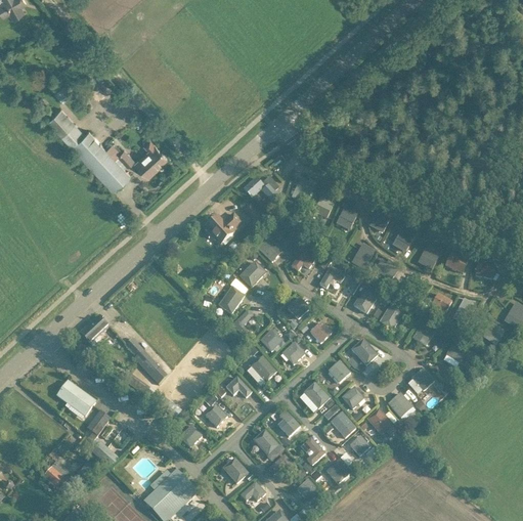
[(25,9),(20,3),(25,0),(0,0),(0,9),(2,13),(8,10),(12,16),(25,9)]
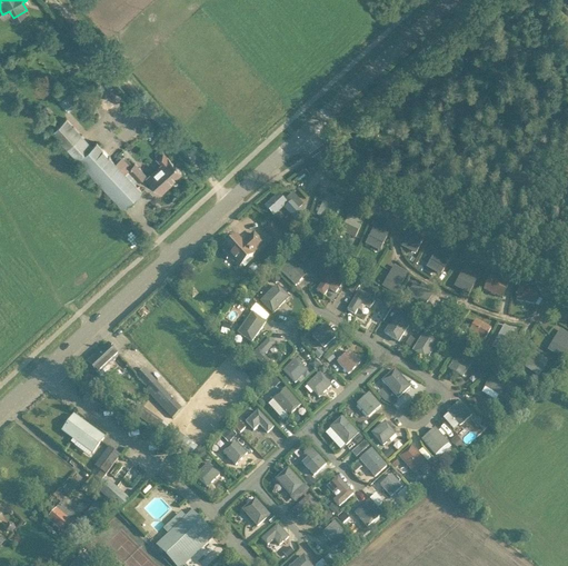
[(78,99),(69,89),(59,99),(68,109),(78,99)]
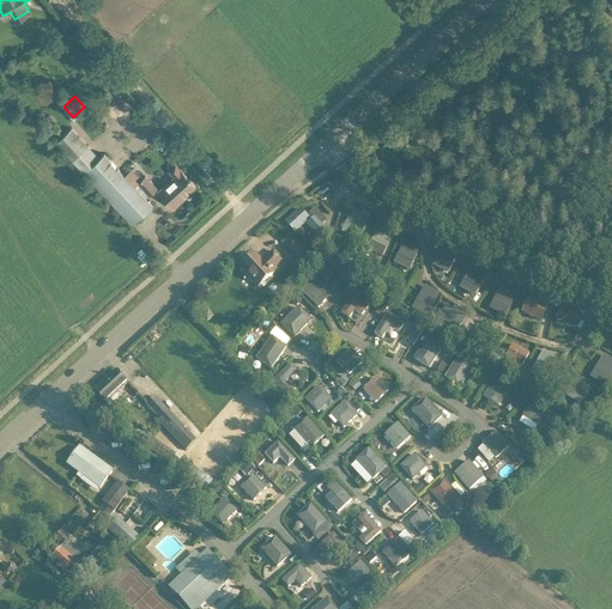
[(88,111),(96,120),(100,117),(91,109),(88,111)]
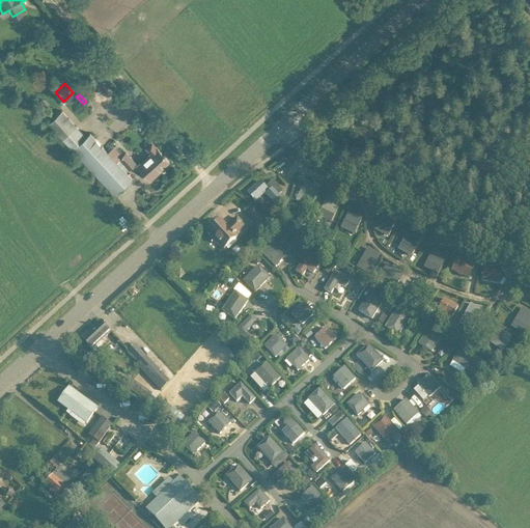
[(42,95),(35,101),(40,107),(47,102),(42,95)]
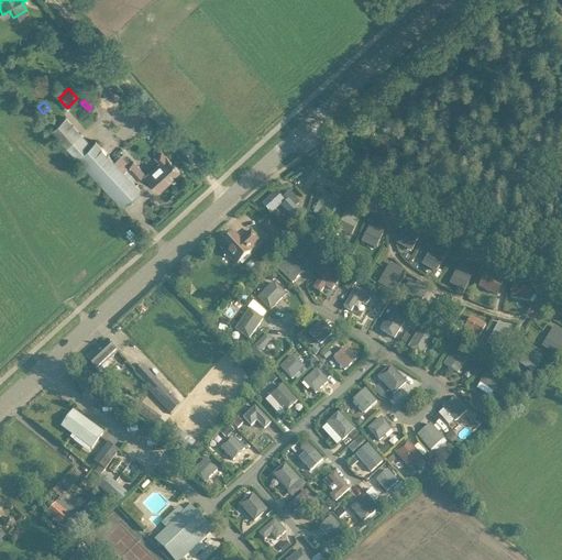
[(121,202),(139,186),(95,136),(90,141),(65,113),(51,127),(121,202)]
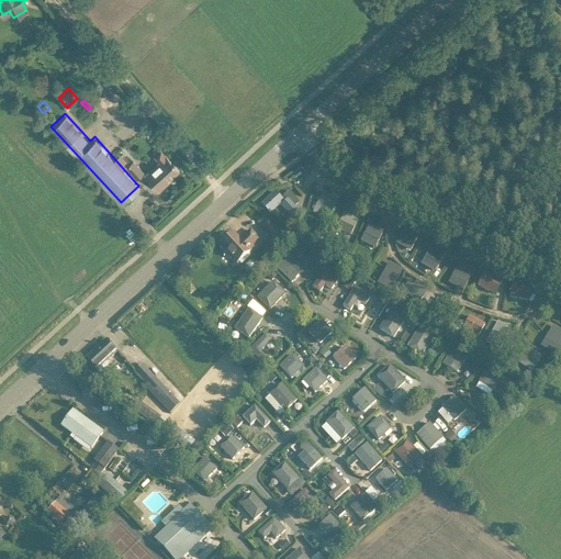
[(166,153),(164,155),(158,148),(153,153),(158,159),(144,172),(158,187),(165,180),(164,179),(178,167),(166,153)]
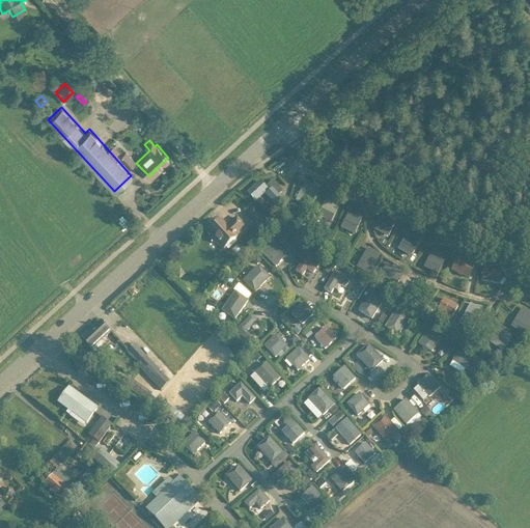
[(118,155),(129,166),(135,160),(124,149),(118,155)]
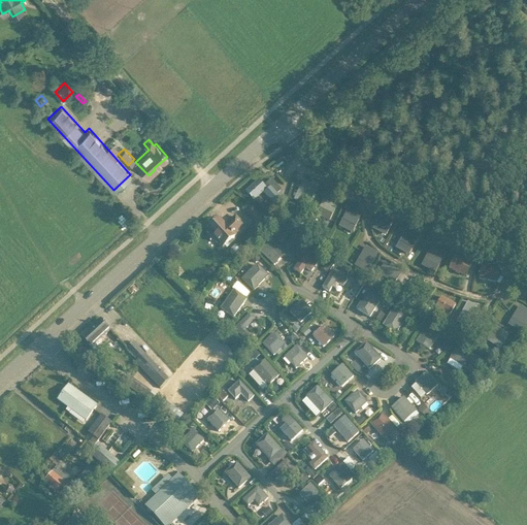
[(275,192),(281,187),(275,182),(270,176),(263,184),(260,181),(258,178),(245,190),(253,197),(262,188),(264,190),(264,191),(272,200),(278,194),(275,192)]
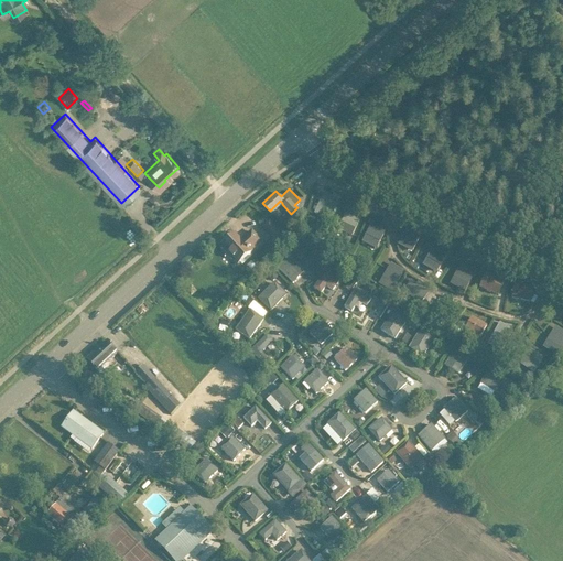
[(316,206),(313,211),(327,218),(331,214),(331,212),(334,205),(335,205),(335,204),(337,200),(323,192),(318,202),(316,206)]
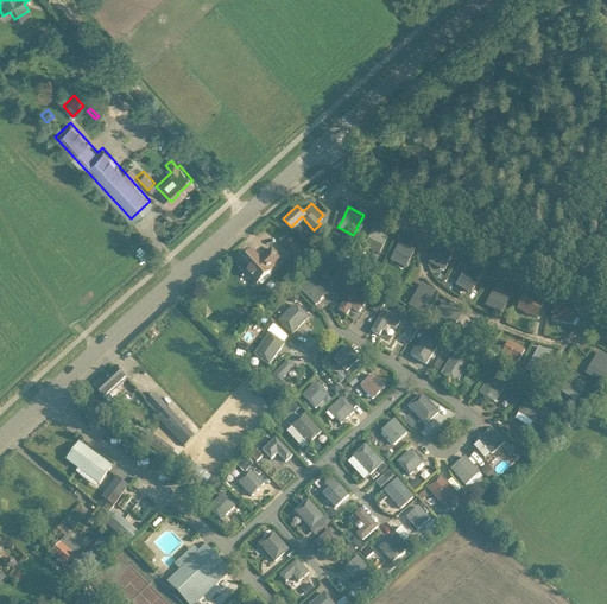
[(367,239),(381,246),(385,237),(386,237),(386,236),(385,236),(389,231),(373,224),(367,239)]
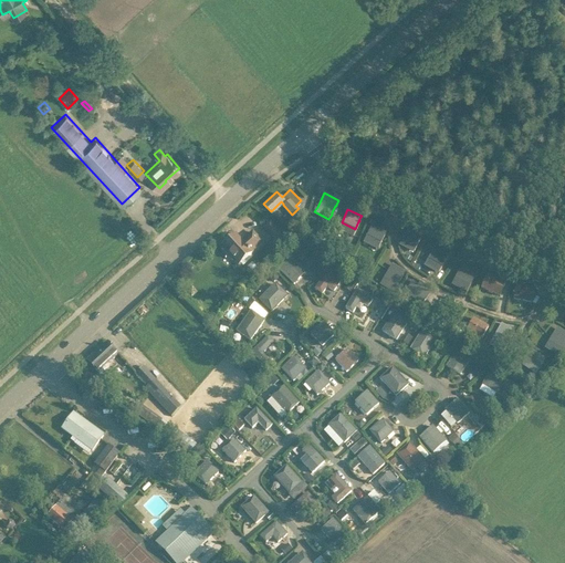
[(270,220),(263,226),(271,233),(276,228),(270,220)]
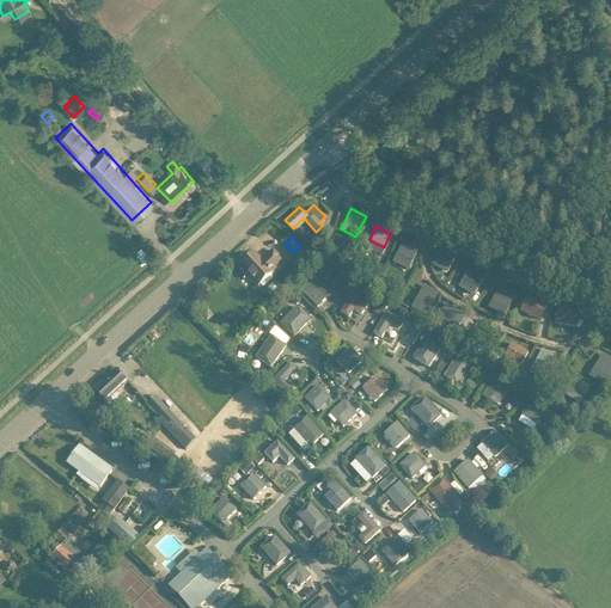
[(410,260),(416,247),(403,240),(396,253),(410,260)]
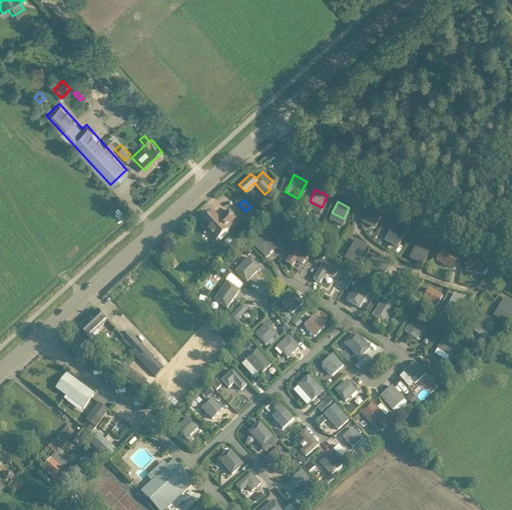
[(371,203),(365,214),(377,220),(382,209),(371,203)]
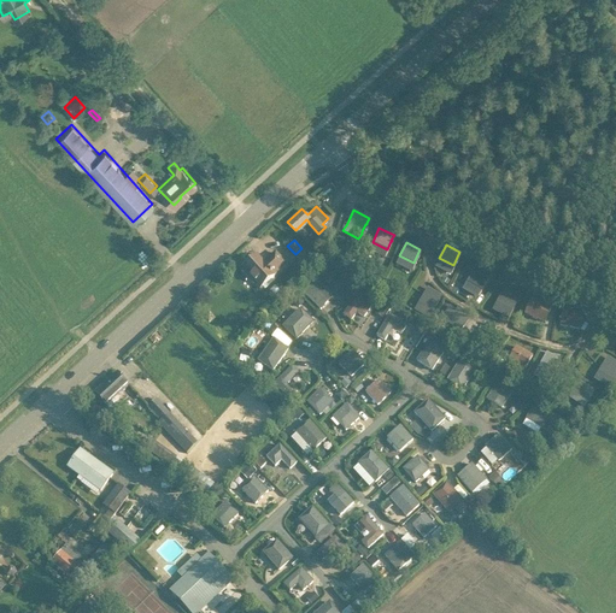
[(256,253),(241,266),(259,287),(286,263),(275,251),(263,260),(256,253)]
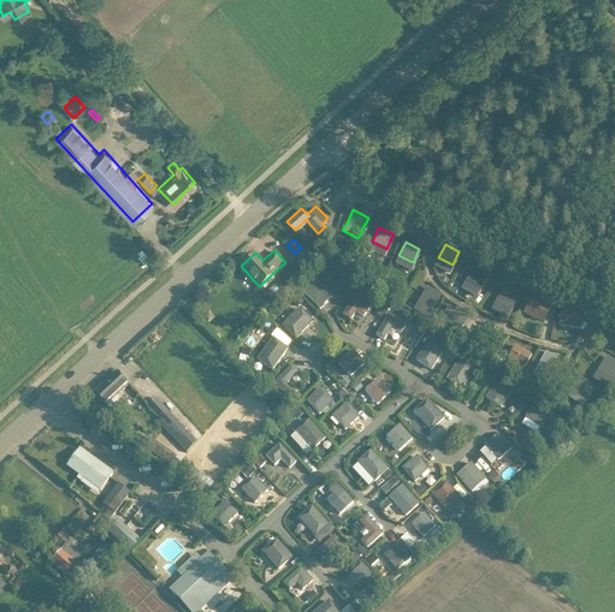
[(339,262),(350,269),(354,263),(343,257),(339,262)]
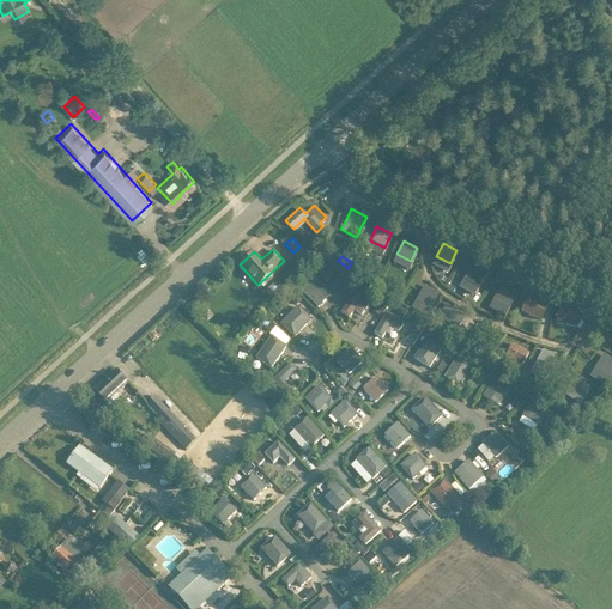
[(367,265),(357,260),(351,269),(361,275),(367,265)]
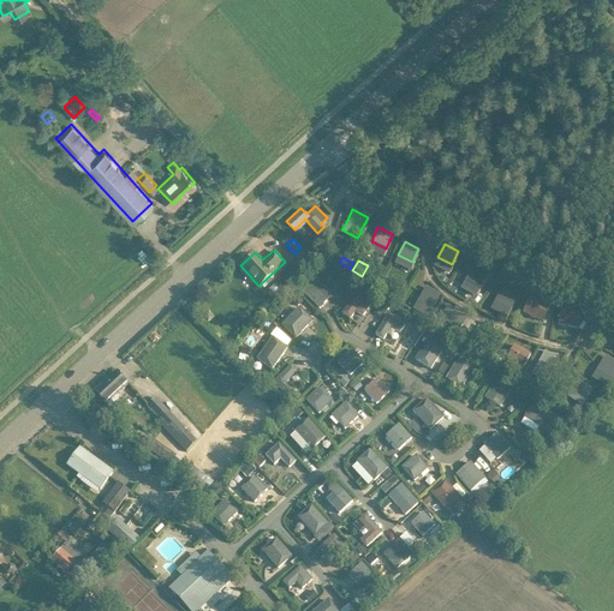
[(465,280),(478,287),(482,281),(483,281),(483,280),(486,275),(472,267),(465,280)]
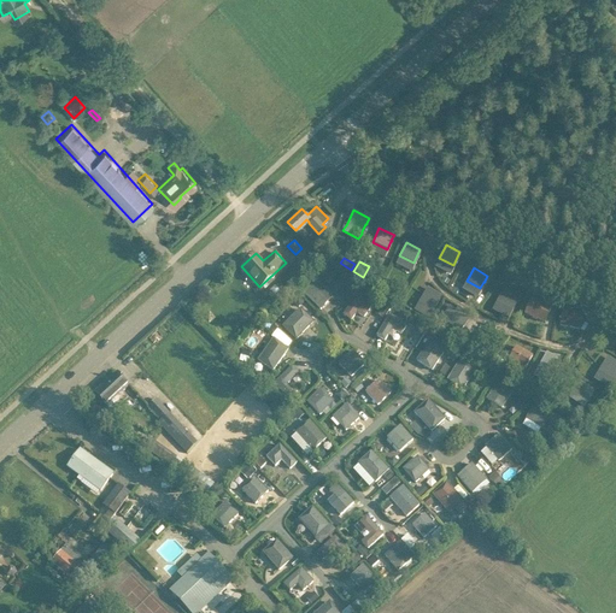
[(318,307),(332,294),(316,278),(303,292),(318,307)]
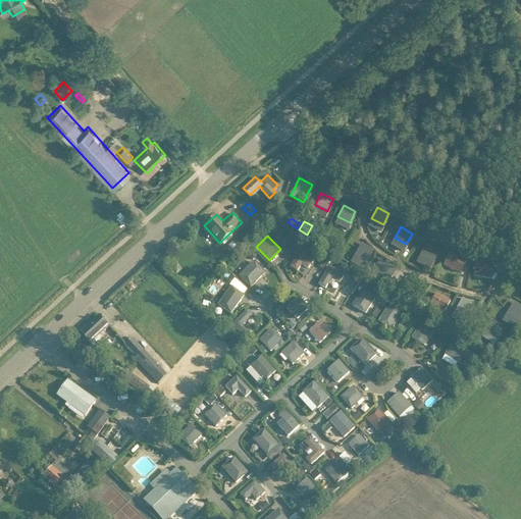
[(296,250),(300,245),(294,240),(290,246),(296,250)]
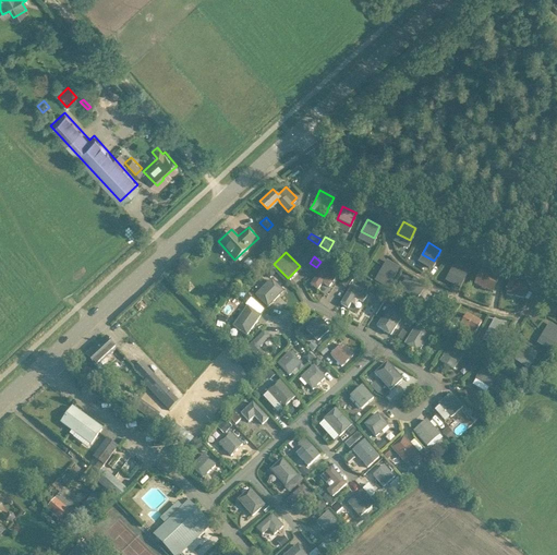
[(497,276),(486,272),(492,260),(485,256),(474,281),(492,289),(497,276)]
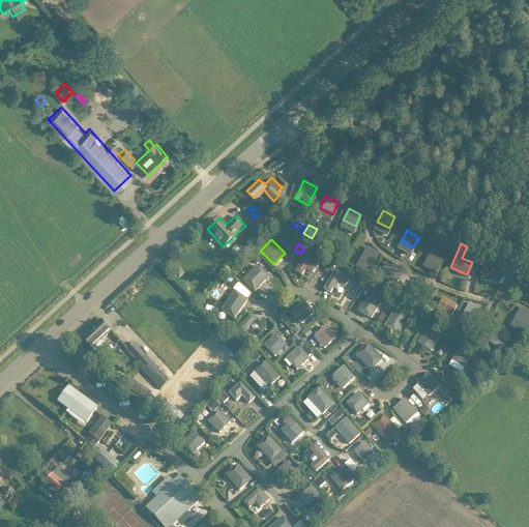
[(358,260),(370,266),(377,255),(365,247),(358,260)]
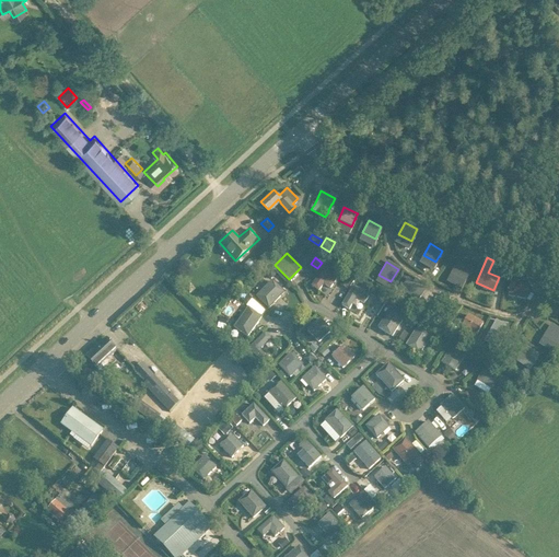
[(469,268),(456,262),(451,274),(463,280),(469,268)]
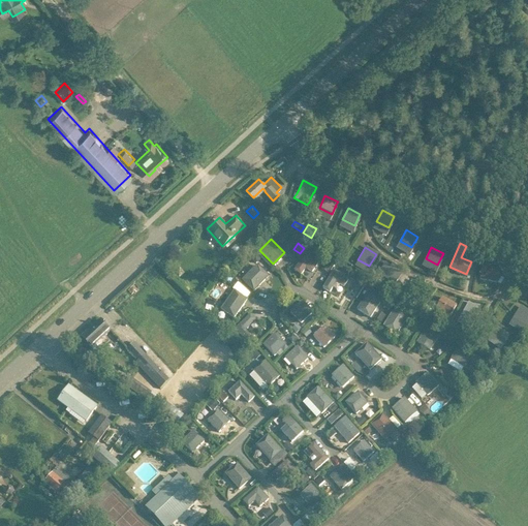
[(318,260),(305,250),(292,269),(300,273),(305,266),(311,270),(318,260)]
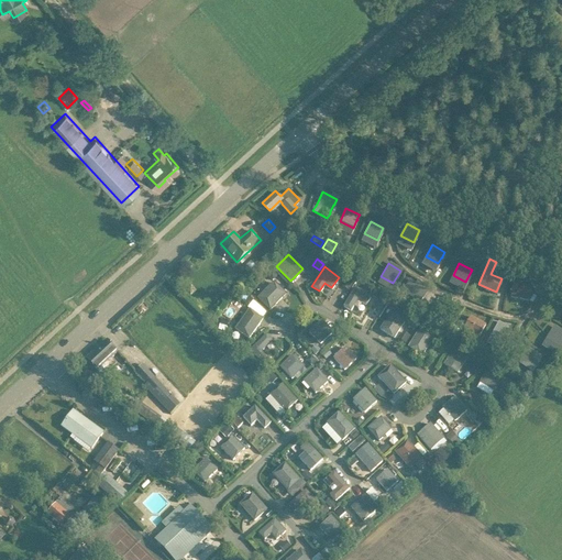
[(266,274),(272,278),(276,273),(272,268),(266,274)]
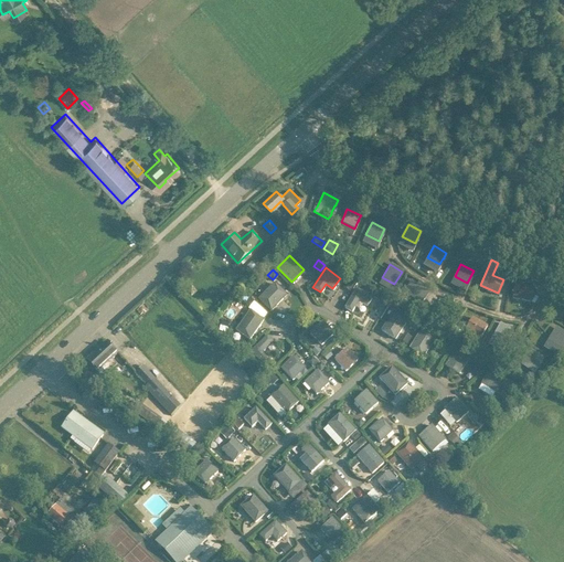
[(515,277),(512,296),(530,299),(532,286),(523,284),(524,278),(525,274),(517,272),(515,277)]
